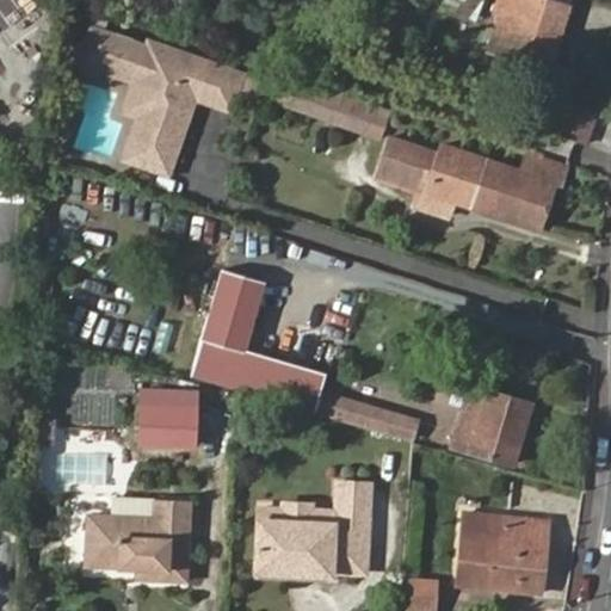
[(503,0),(499,13),(506,16),(494,54),(551,72),(573,0),(503,0)]
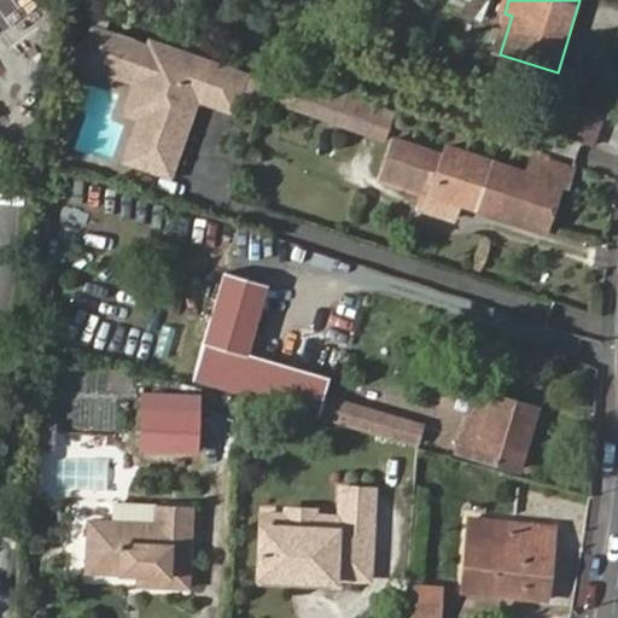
[(86,44),(74,50),(87,77),(99,71),(140,86),(145,98),(122,162),(167,176),(194,99),(229,112),(243,77),(147,44),(146,48),(130,44),(132,40),(115,34),(114,38),(101,34),(104,24),(94,21),(86,44)]
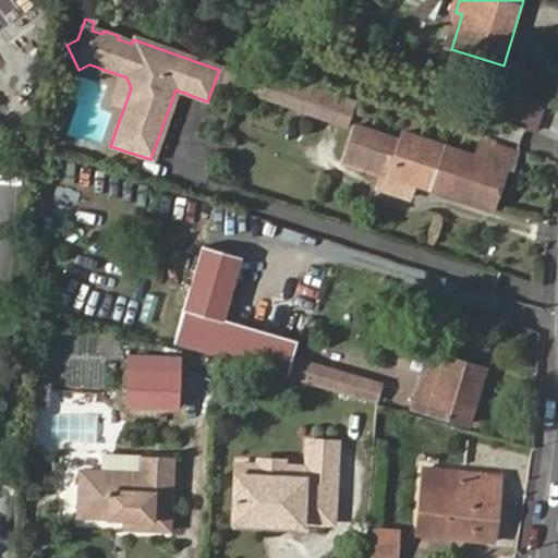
[(268,65),(258,93),(343,122),(347,111),(354,113),(359,101),(319,87),(320,84),(268,65)]
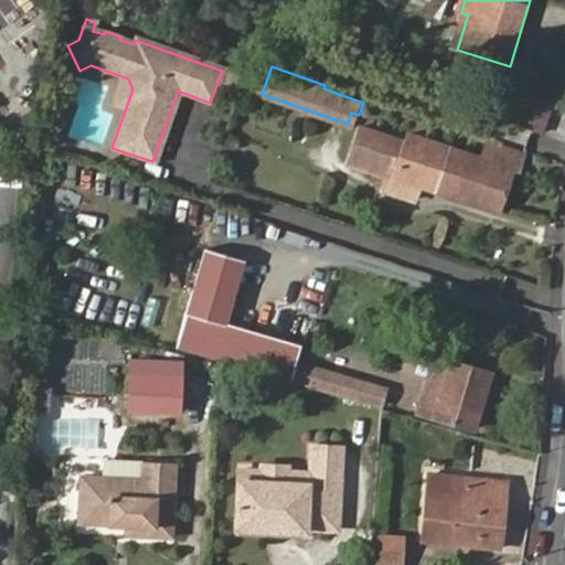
[(132,89),(128,78),(116,112),(124,114),(132,89)]
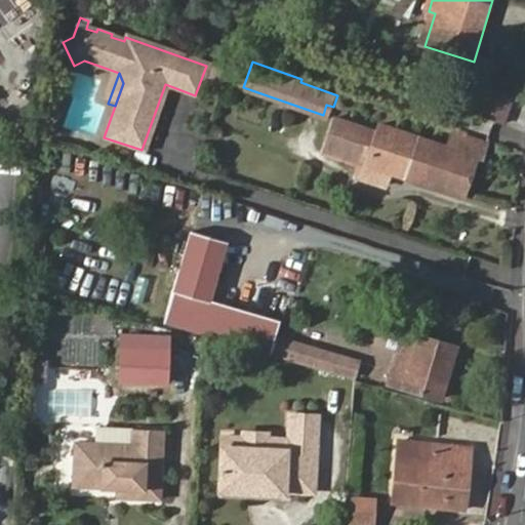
[(477,117),(507,127),(516,97),(494,89),(488,107),(481,105),(477,117)]
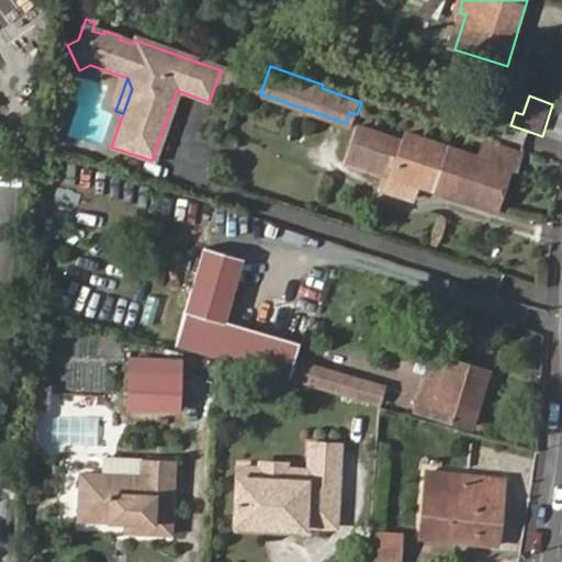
[(401,158),(390,188),(414,197),(418,183),(496,209),(509,169),(518,172),(524,157),(491,146),(486,161),(417,137),(415,144),(362,126),(349,160),(386,172),(392,155),(401,158)]
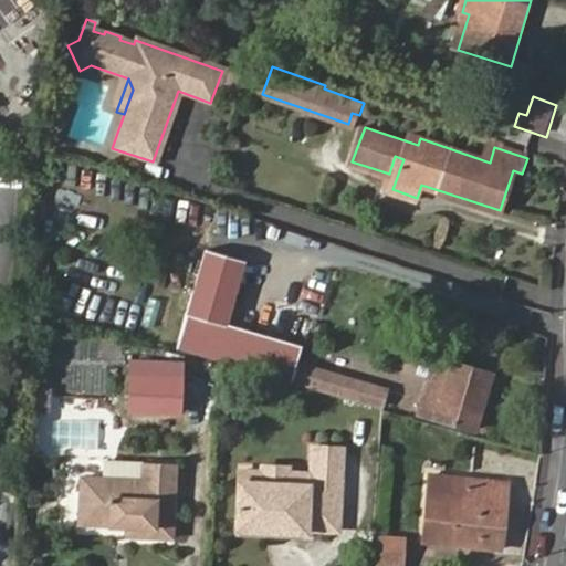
[(245,261),(206,250),(178,349),(292,383),(302,345),(227,324),(245,261)]
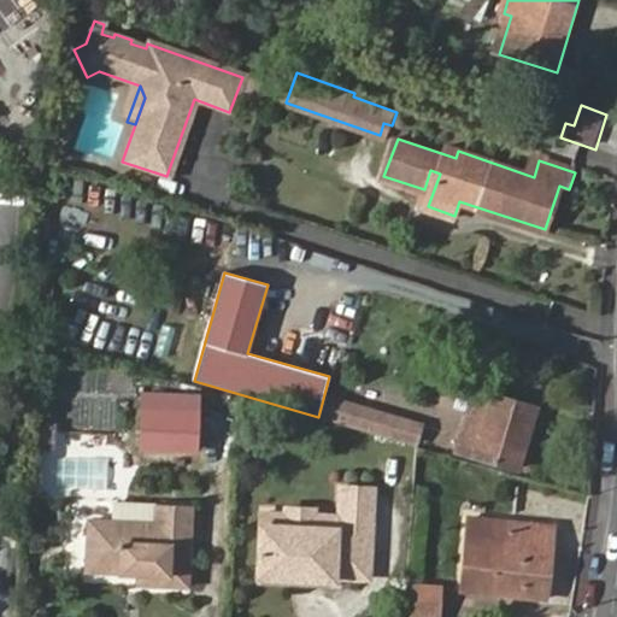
[(477,389),(459,448),(519,465),(536,407),(477,389)]
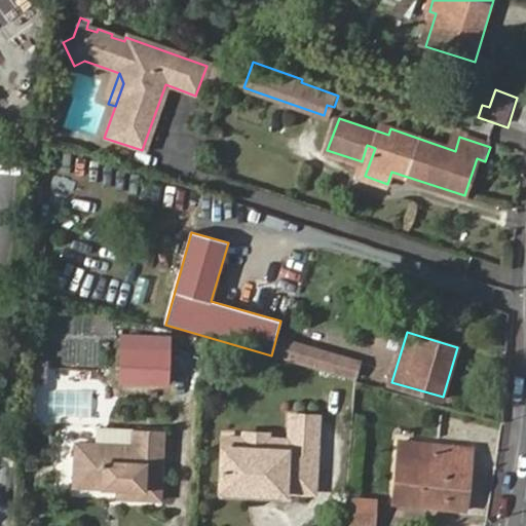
[(273,351),(355,377),(361,361),(278,336),(273,351)]
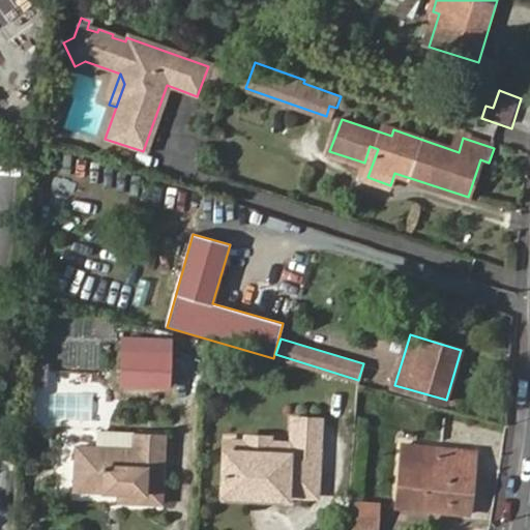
[(169,341),(124,340),(122,384),(167,385),(169,341)]
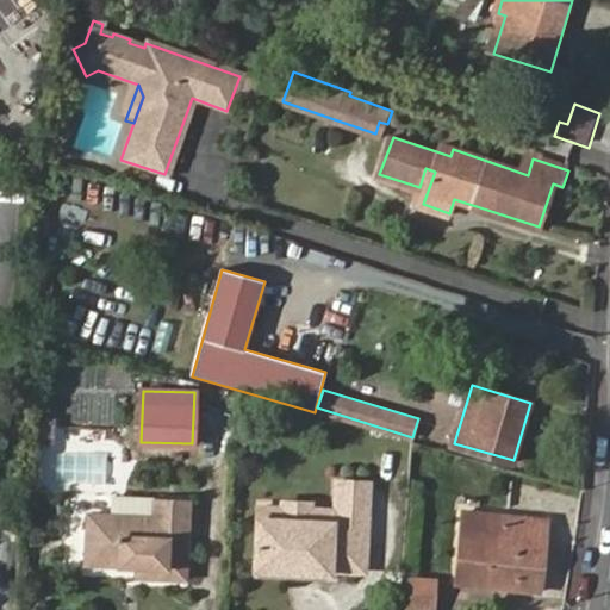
[(329,518),(363,518),(365,489),(330,487),(329,518)]
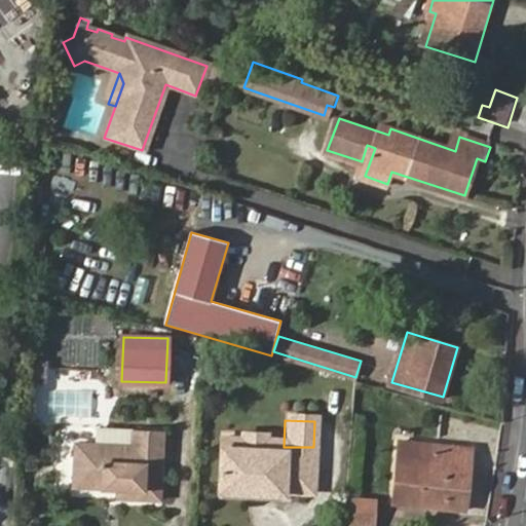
[(117,497),(158,499),(162,433),(104,429),(102,446),(74,445),(71,489),(117,491),(117,497)]
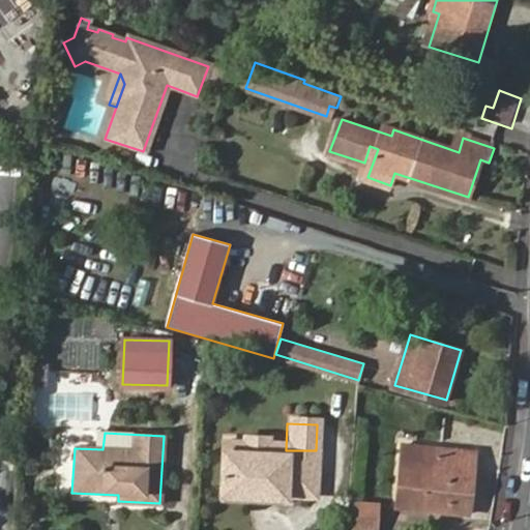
[(222,448),(222,457),(263,459),(264,449),(264,442),(242,442),(241,448),(222,448)]
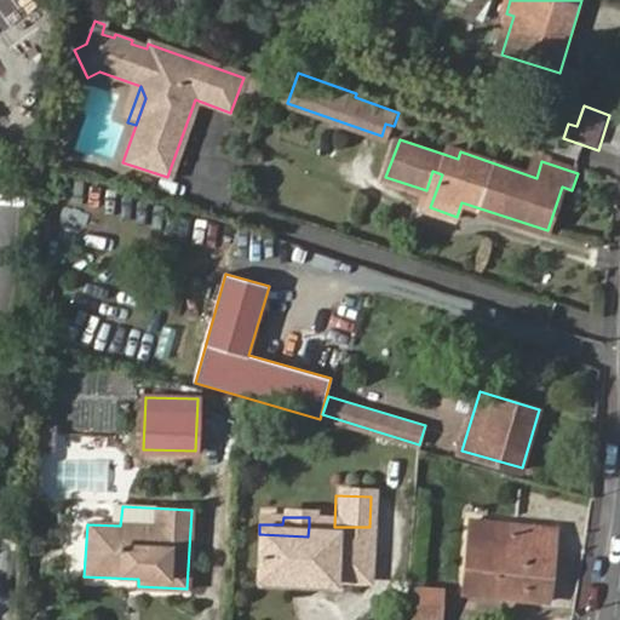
[(557,532),(472,523),(470,544),(484,545),(480,596),(551,602),(557,532)]
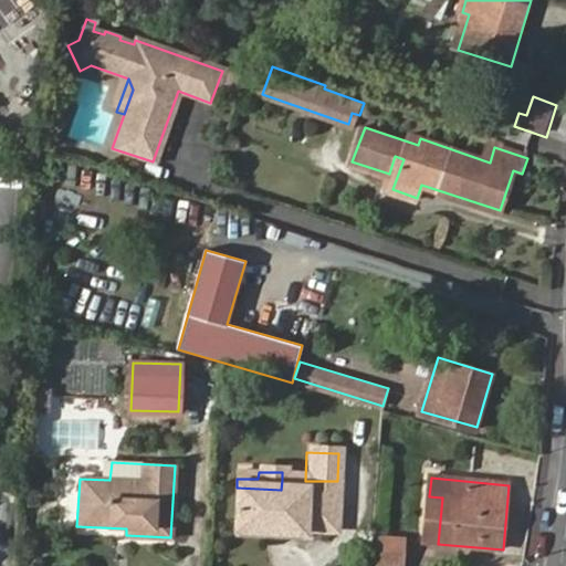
[(234,535),(303,537),(335,540),(337,481),(305,481),(282,480),(281,490),(237,488),(234,535)]
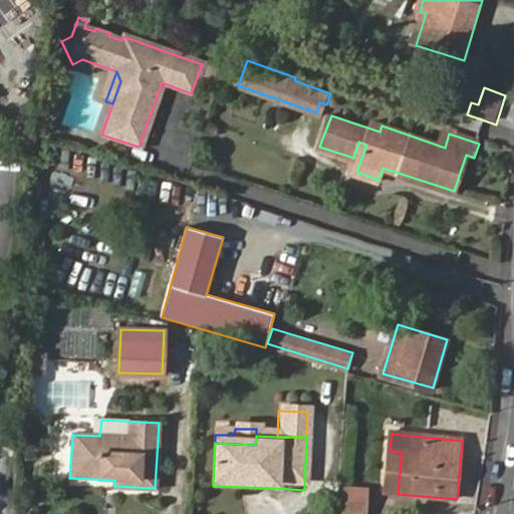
[(402,452),(390,451),(386,493),(398,494),(402,452)]
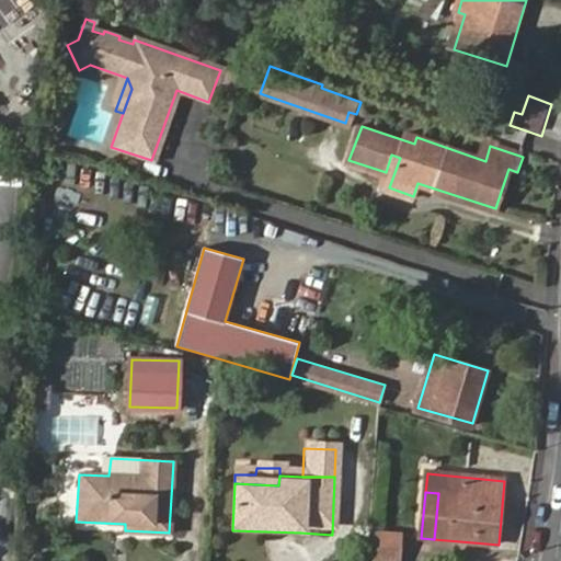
[(399,529),(371,528),(369,558),(398,559),(399,529)]
